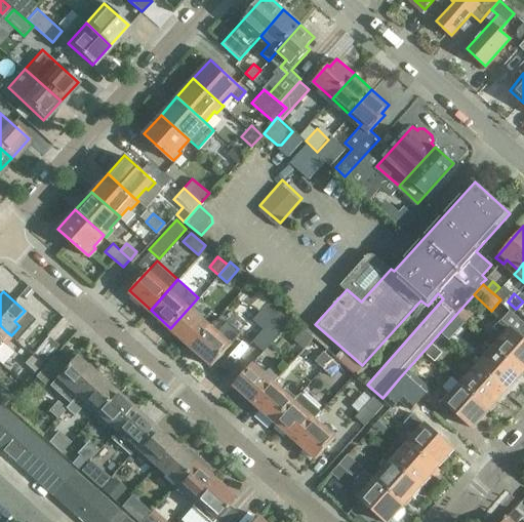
[(252,342),(282,309),(271,298),(252,319),(263,328),(252,340),(252,342)]
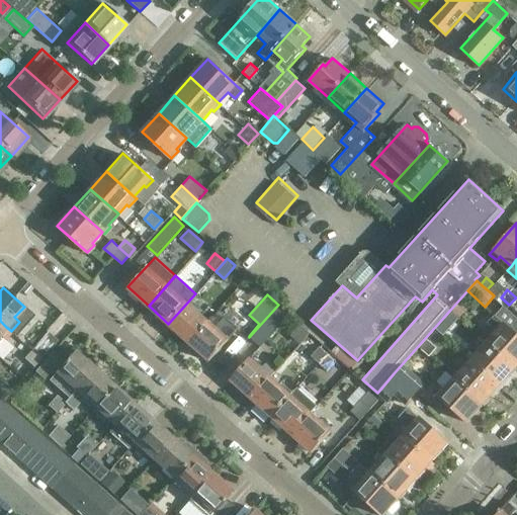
[(187,303),(168,324),(188,341),(211,316),(211,315),(210,317),(201,309),(197,312),(187,303)]
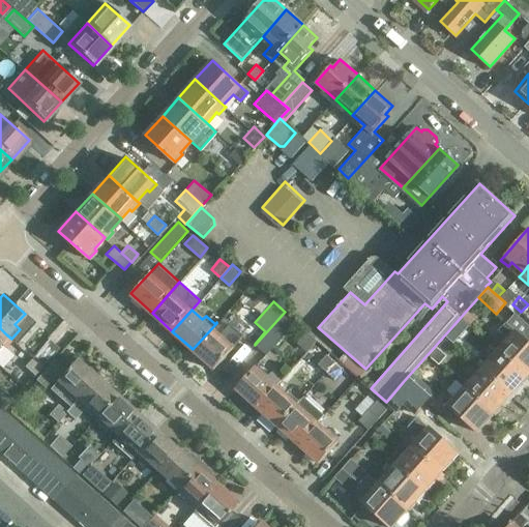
[(266,354),(292,325),(295,321),(285,312),(255,345),(266,354)]
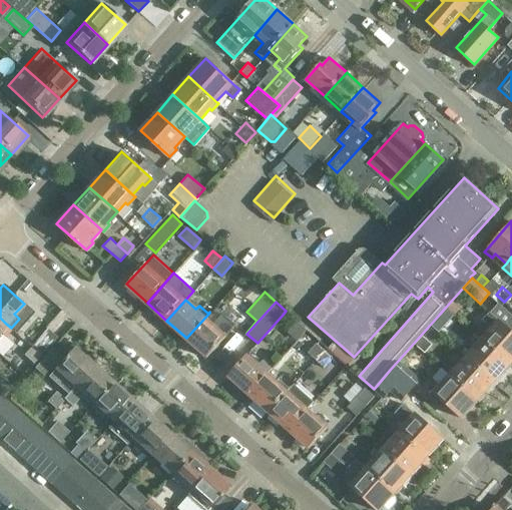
[(482,320),(493,330),(485,339),(483,337),(482,338),(511,364),(511,362),(511,316),(497,302),(482,320)]
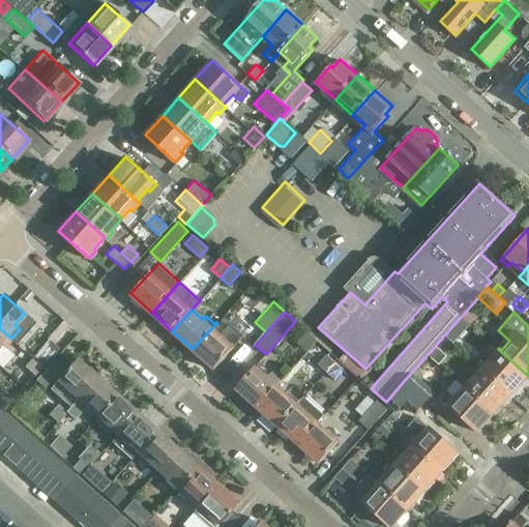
[(472,326),(461,317),(453,325),(465,334),(472,326)]
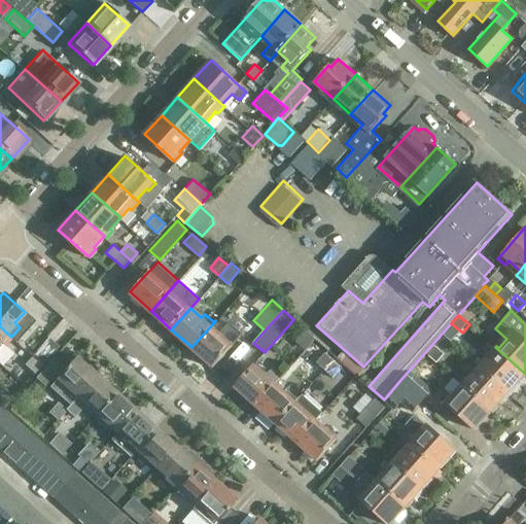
[(215,321),(191,347),(213,367),(232,345),(242,334),(230,322),(224,328),(215,321)]
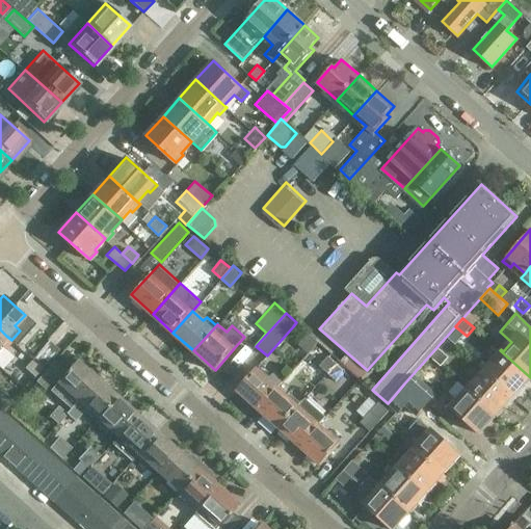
[(31,358),(42,367),(58,348),(43,335),(32,346),(37,351),(31,358)]
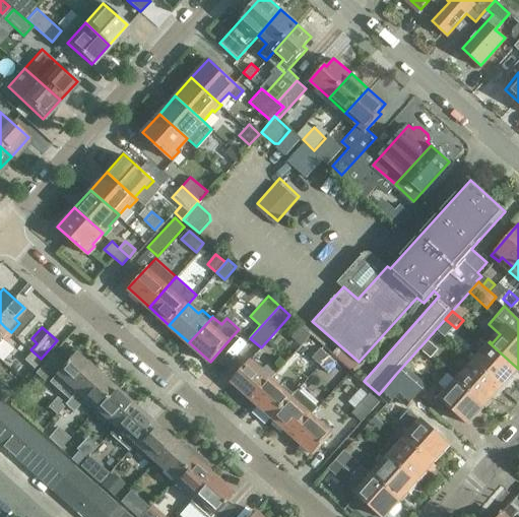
[(438,348),(428,338),(419,347),(430,357),(438,348)]
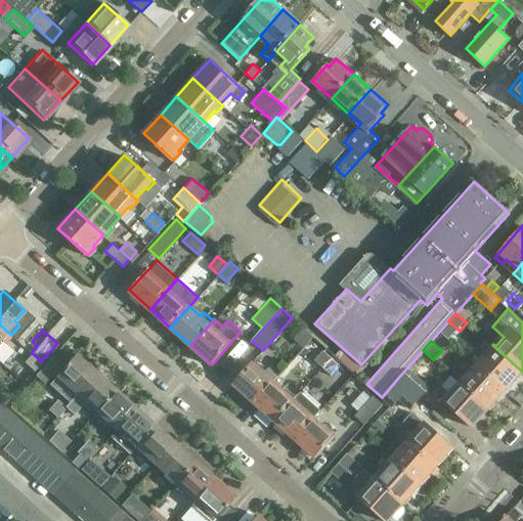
[(488,353),(478,365),(506,390),(522,372),(492,345),(486,352),(488,353)]
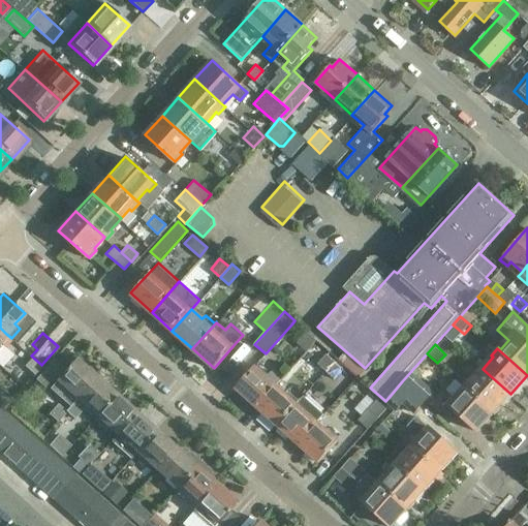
[(325,352),(324,353),(316,363),(325,371),(335,361),(325,352)]
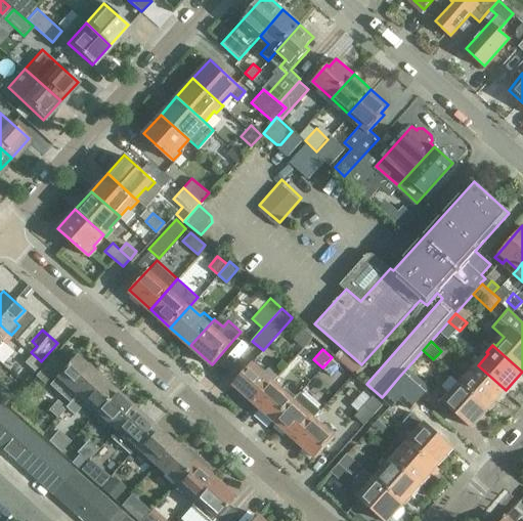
[(24,361),(34,371),(41,361),(31,352),(24,361)]
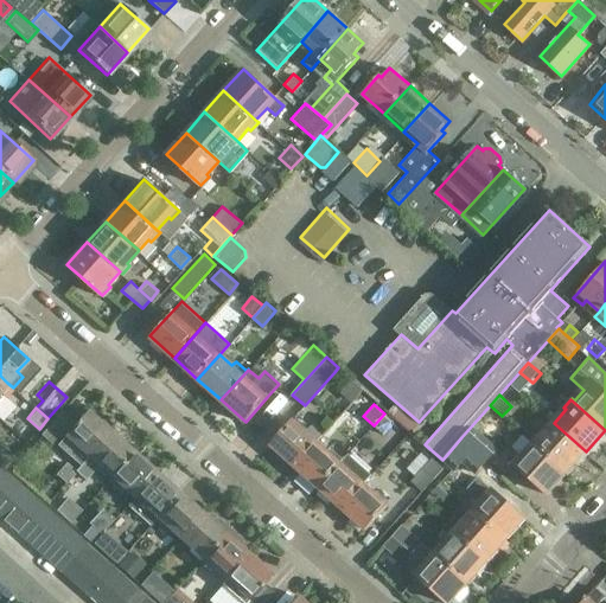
[(77,423),(63,411),(42,435),(52,444),(62,434),(64,435),(56,444),(80,466),(88,456),(89,457),(112,432),(88,411),(77,423)]
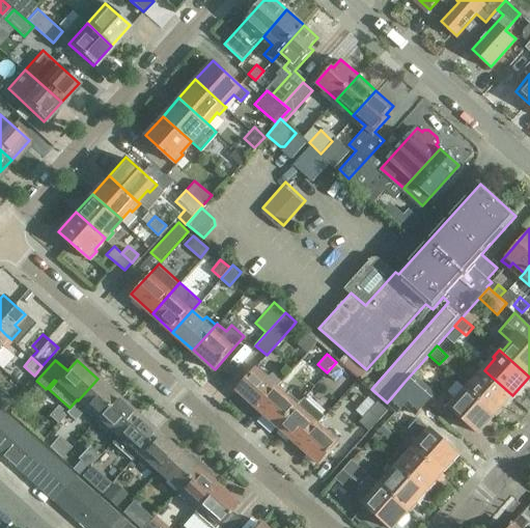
[(336,362),(327,372),(335,380),(344,369),(336,362)]
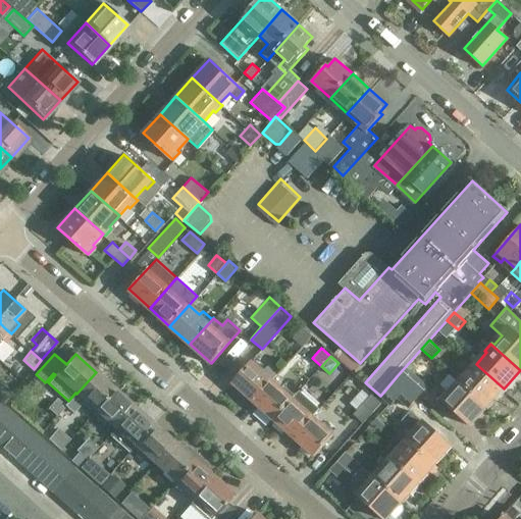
[(253,401),(272,379),(277,374),(267,365),(263,370),(252,360),(232,382),(253,401)]
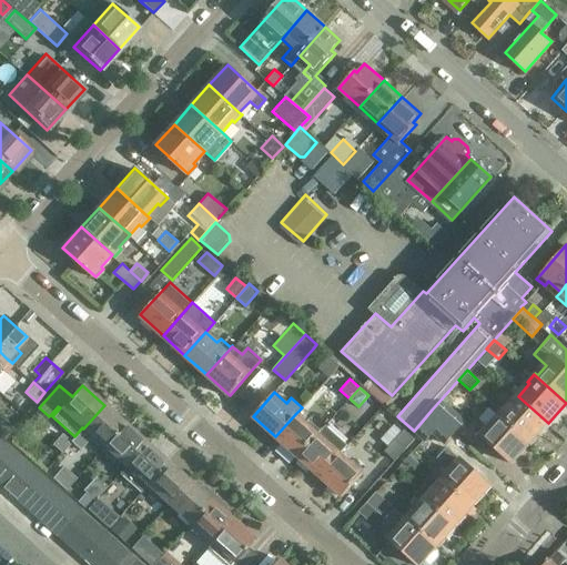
[(507,405),(498,414),(500,415),(530,442),(548,423),(518,396),(508,407),(507,405)]
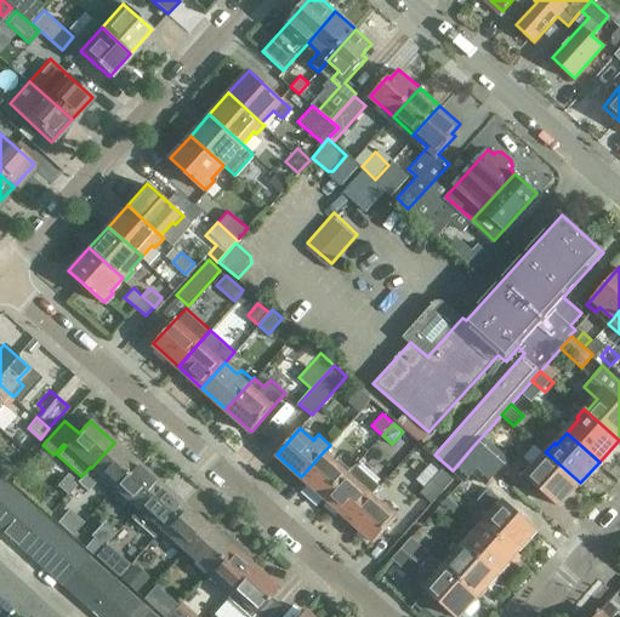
[(482,436),(472,447),(493,467),(502,455),(482,436)]
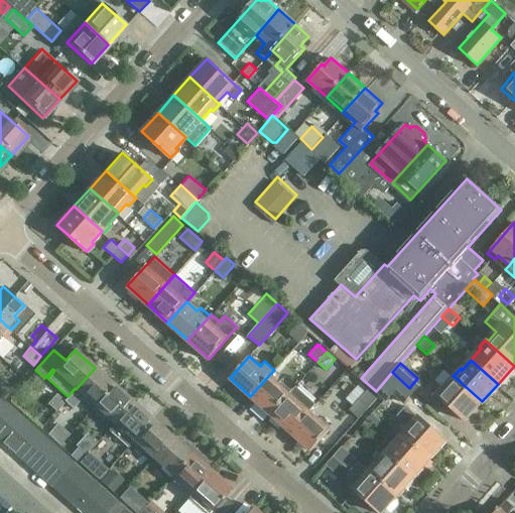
[(341,376),(346,370),(339,365),(334,370),(341,376)]
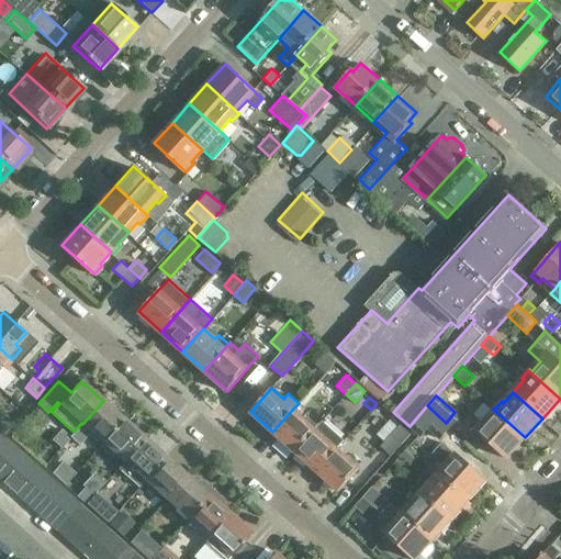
[(100,446),(124,420),(103,401),(82,424),(70,437),(71,437),(78,444),(87,434),(100,446)]
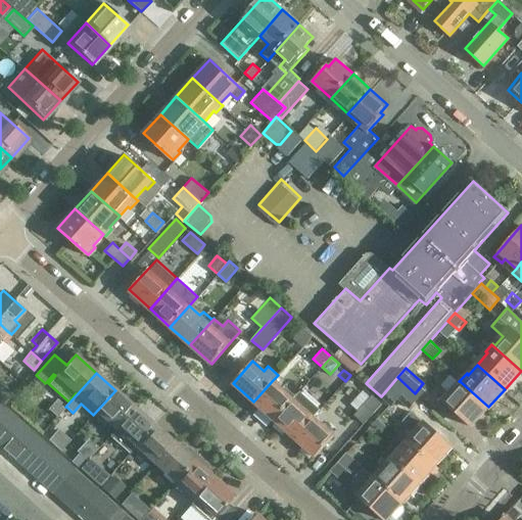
[(415,393),(397,377),(387,389),(405,405),(415,393)]
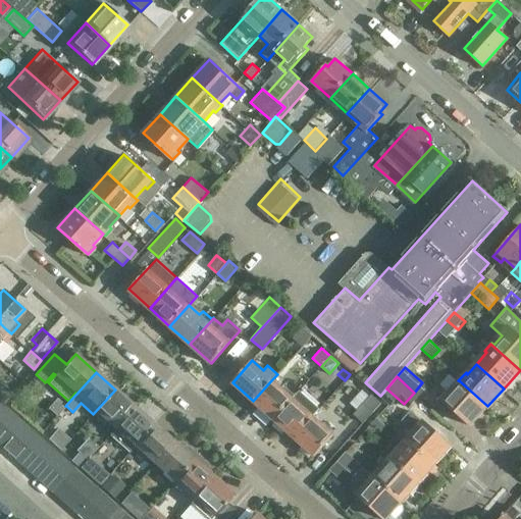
[(272,379),(253,401),(273,419),(293,397),(272,379)]
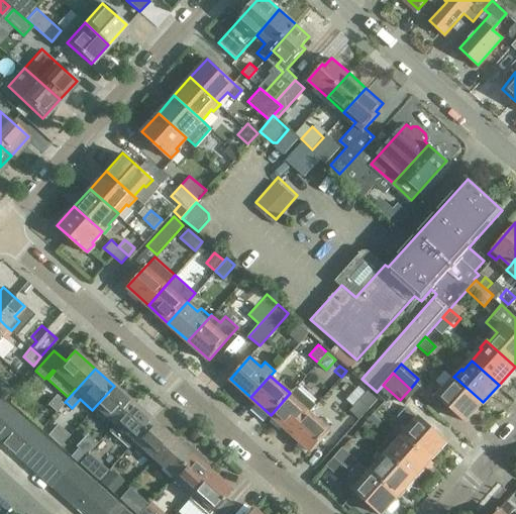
[(467,421),(483,402),(455,378),(446,388),(445,387),(437,395),(467,421)]
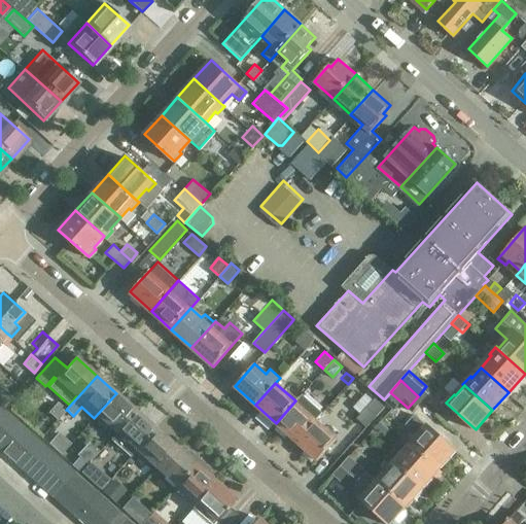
[(2,387),(0,389),(0,399),(5,405),(12,396),(2,387)]
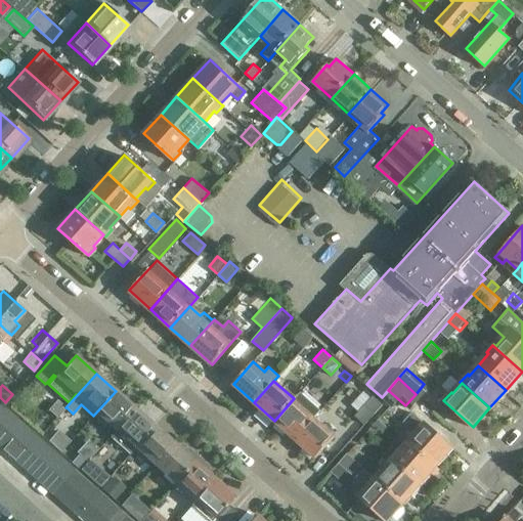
[(135,408),(116,391),(93,416),(103,425),(106,422),(116,430),(135,408)]
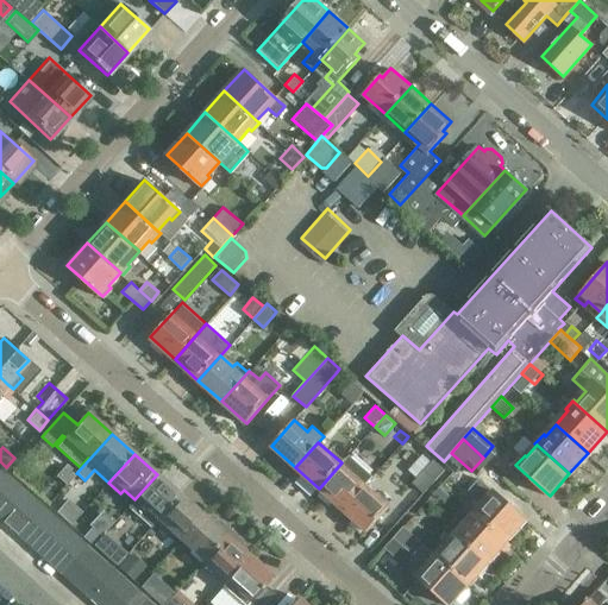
[(343,510),(365,484),(374,476),(350,454),(342,462),(319,489),(343,510)]
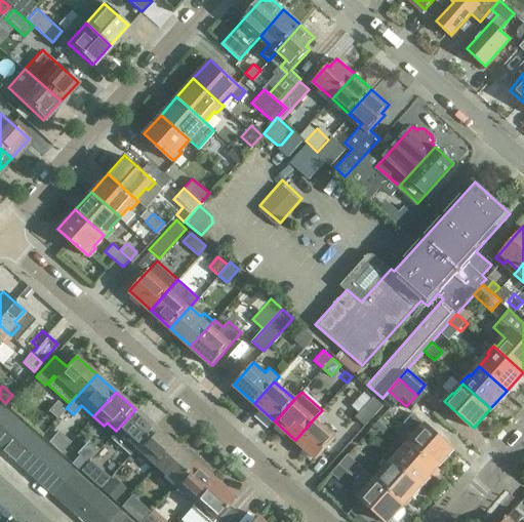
[(384,404),(373,395),(355,415),(365,425),(384,404)]
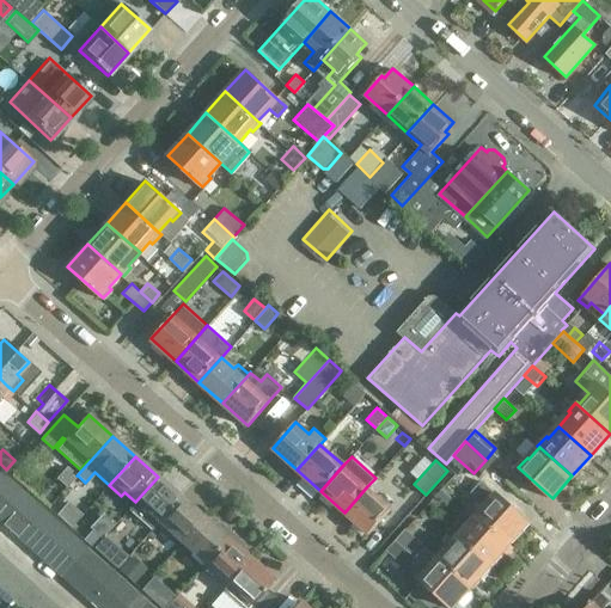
[(4,473),(6,470),(0,464),(0,516),(23,491),(4,473)]
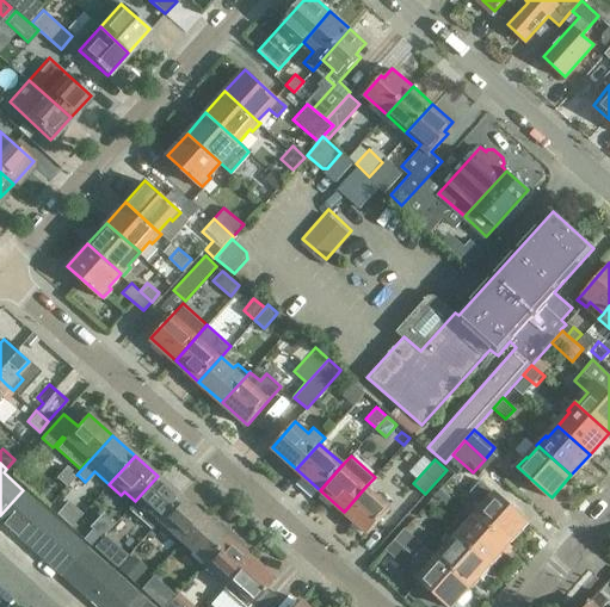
[(66,465),(55,476),(67,487),(78,475),(76,475),(66,465)]
